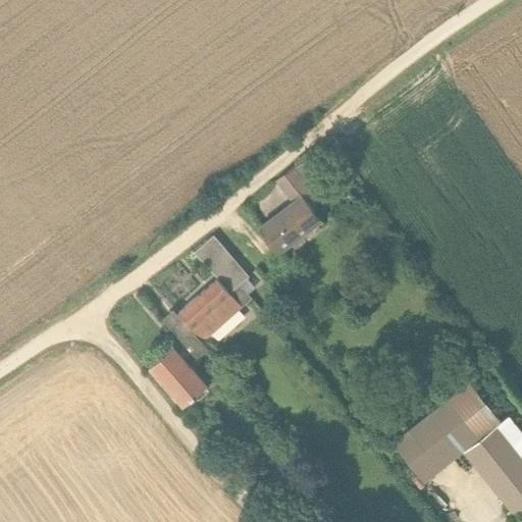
[(260,228),(278,253),(322,221),(310,208),(326,195),(303,162),(296,167),(295,166),(274,183),(294,204),(265,225),(260,228)]
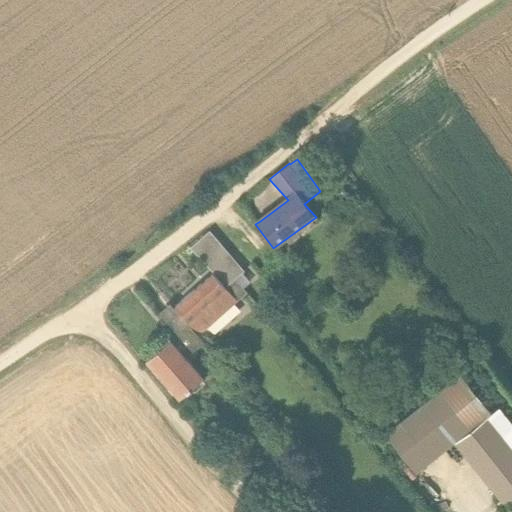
[(244,271),(209,231),(191,246),(213,274),(225,288),(234,280),(244,271)]
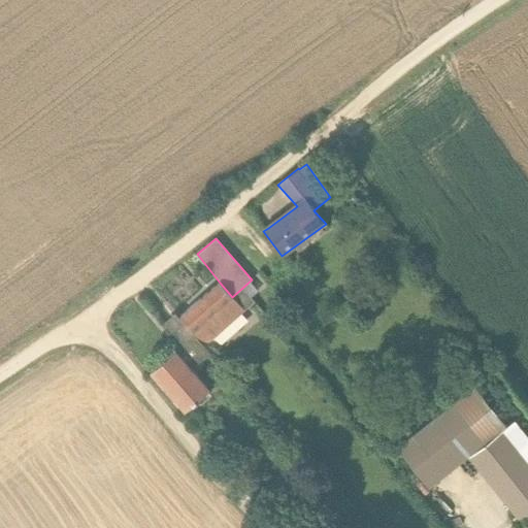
[(179,318),(204,347),(253,302),(241,289),(232,297),(220,283),(179,318)]
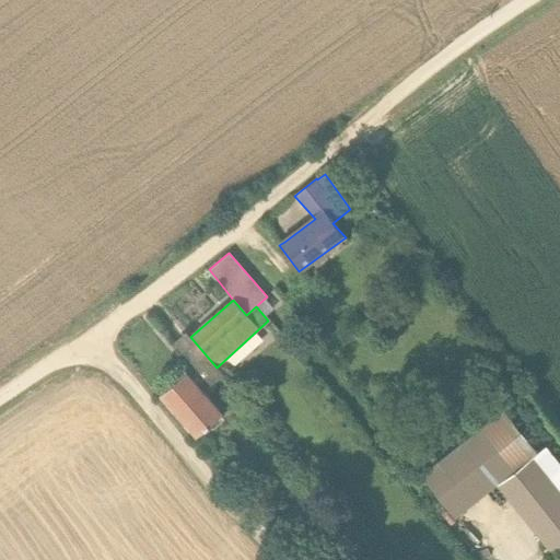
[(185,372),(161,393),(167,400),(196,432),(196,433),(197,434),(209,423),(212,428),(223,418),(220,415),(223,411),(205,391),(221,375),(207,360),(188,375),(185,372)]
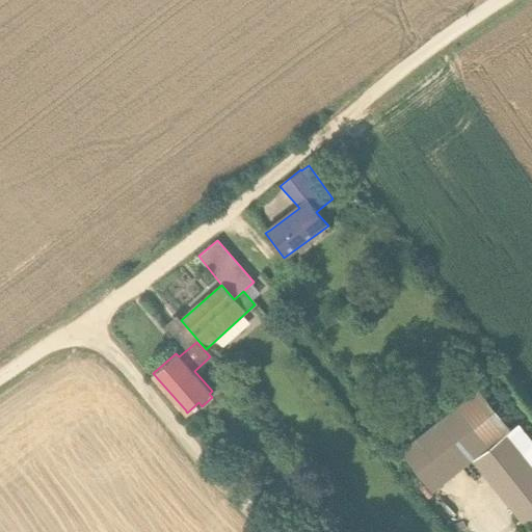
[(477,389),(399,451),(432,491),(472,459),(524,526),(531,519),(531,442),(517,424),(510,429),(477,389)]
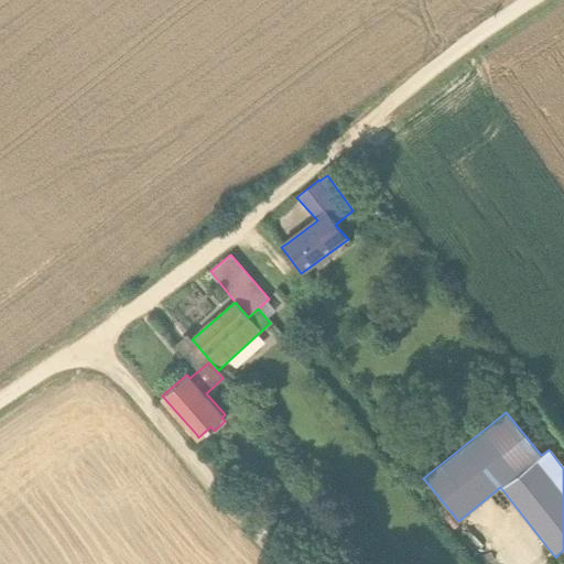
[(427,413),(414,423),(436,451),(455,437),(449,431),(445,434),(427,413)]
